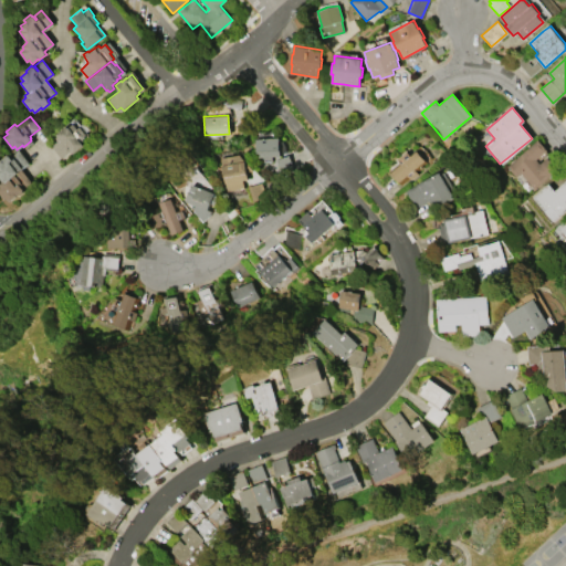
[(74,153),(73,152),(70,154),(70,153),(65,156),(64,155),(60,158),(51,147),(58,142),(55,138),(56,136),(55,134),(65,126),(67,127),(72,123),(76,128),(79,126),(85,135),(84,136),(85,136),(82,138),(83,140),(81,142),(83,145),(74,153)]
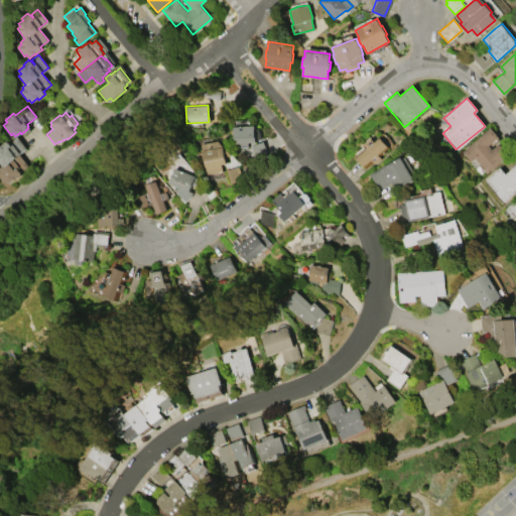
[(233,127),(254,125),(255,142),(248,142),(248,147),(240,147),(239,143),(234,143),(233,127)]
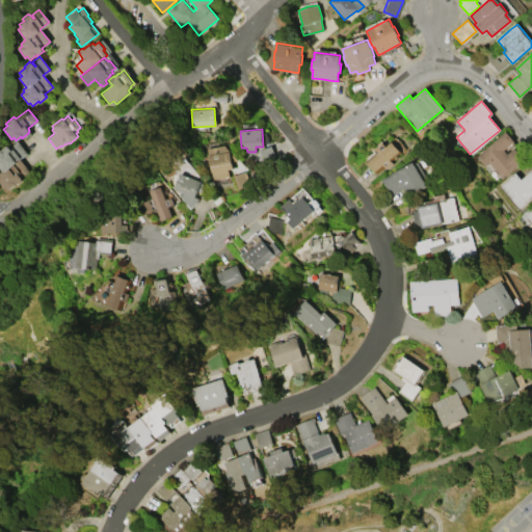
[(475,156),(504,131),(512,140),(502,150),(506,154),(513,148),(523,159),(501,178),(487,162),(483,166),(475,156)]
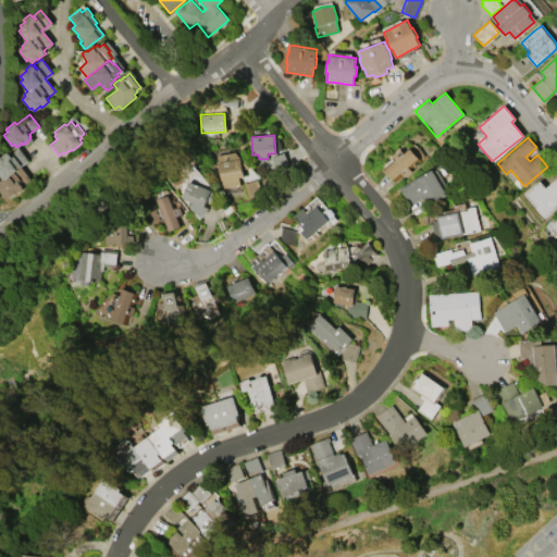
[(4,180),(3,178),(2,178),(0,175),(0,156),(5,152),(7,153),(8,152),(9,153),(16,147),(27,160),(16,169),(17,170),(4,180)]
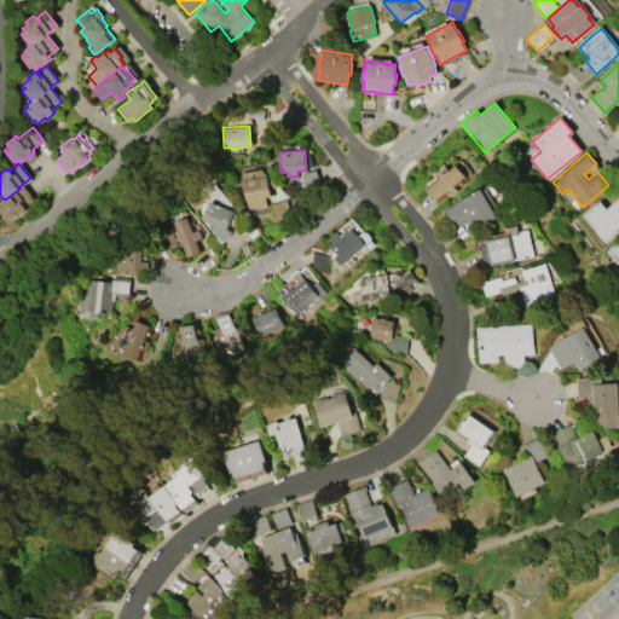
[(456,165),(466,175),(453,185),(457,190),(450,196),(446,191),(437,200),(427,189),(439,179),(434,174),(445,165),(450,171),(456,165)]
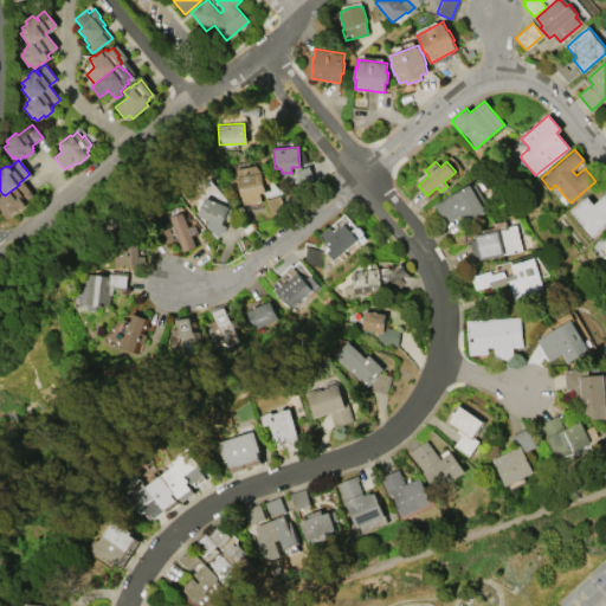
[(265,192),(258,193),(260,201),(242,205),(238,181),(237,181),(234,168),(256,166),(260,171),(260,173),(262,173),(263,178),(266,178),(270,182),(264,184),(265,192)]
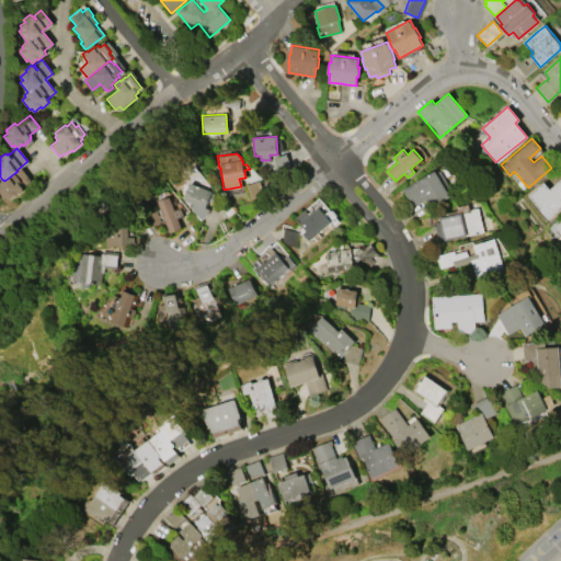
[(30,181),(22,186),(23,187),(22,189),(23,190),(15,196),(15,195),(8,201),(6,197),(4,198),(0,193),(0,182),(3,180),(4,182),(18,171),(16,170),(20,168),(30,181)]
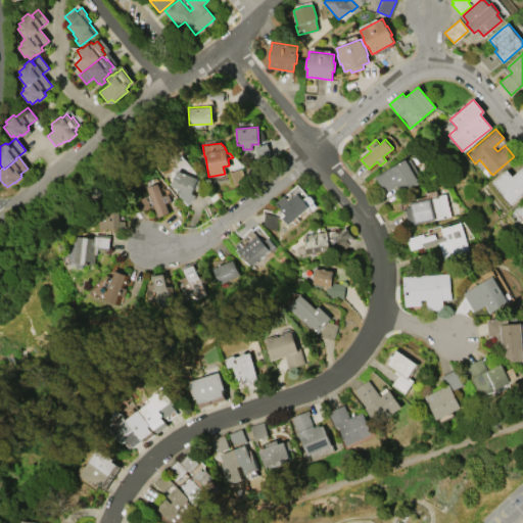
[(384,192),(375,177),(406,158),(407,160),(410,158),(422,180),(419,182),(420,183),(401,194),(396,185),(384,192)]
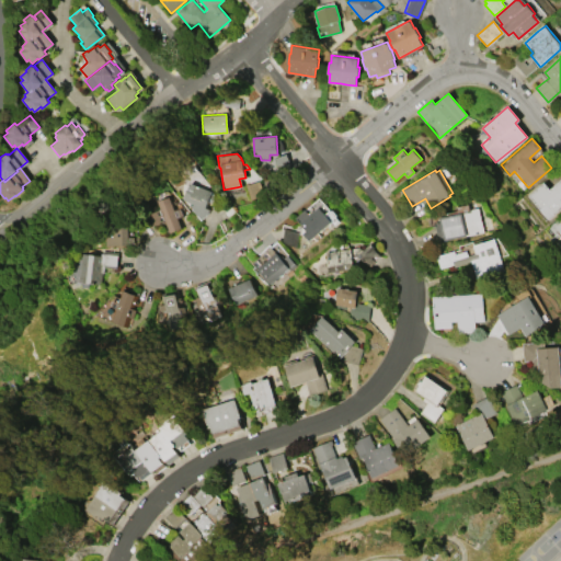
[(560,206),(547,219),(527,196),(542,182),(549,189),(560,179),(560,206)]
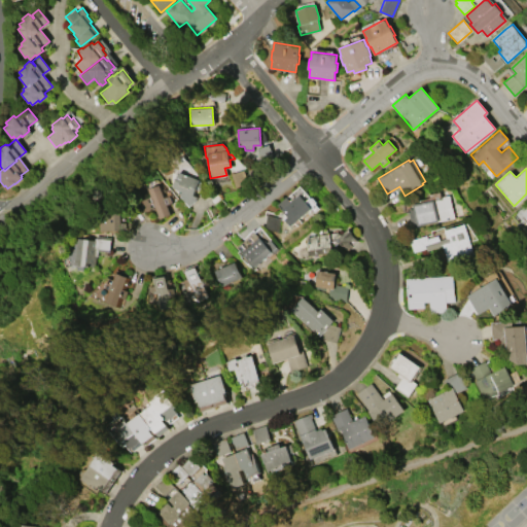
[(200,180),(199,181),(203,183),(200,190),(196,189),(194,195),(197,197),(195,202),(188,207),(179,196),(180,194),(177,192),(178,189),(172,187),(179,171),(200,180)]
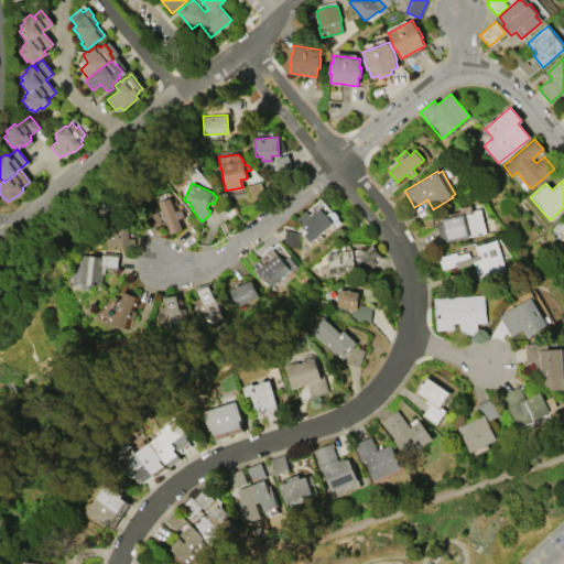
[(250,201),(263,198),(261,183),(248,185),(250,201)]
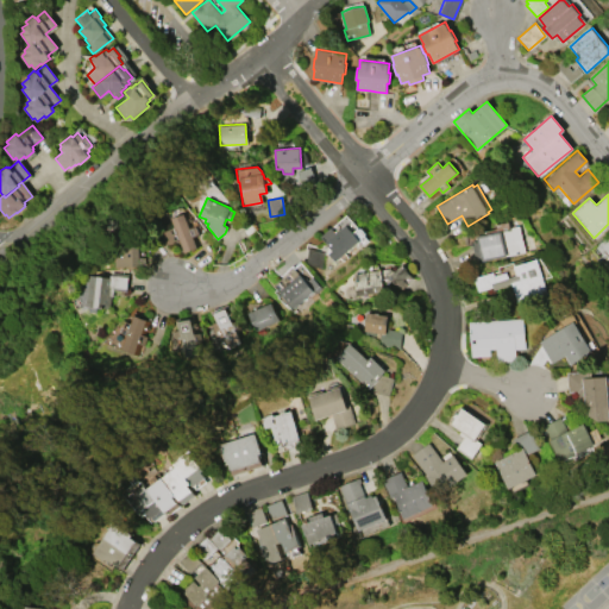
[(196,248),(182,253),(176,240),(164,244),(159,232),(175,227),(171,218),(183,213),(189,227),(195,225),(199,234),(193,237),(196,248)]
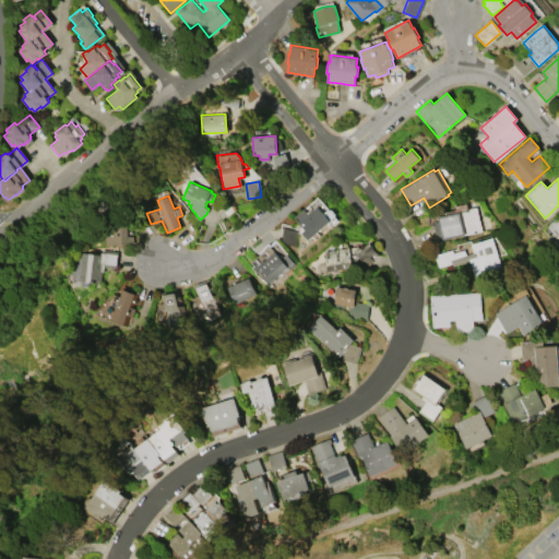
[(294,216),(304,209),(308,214),(317,205),(323,213),(329,209),(330,211),(332,209),(336,214),(334,215),(339,221),(332,225),(329,221),(308,239),(301,233),(305,229),(294,216)]
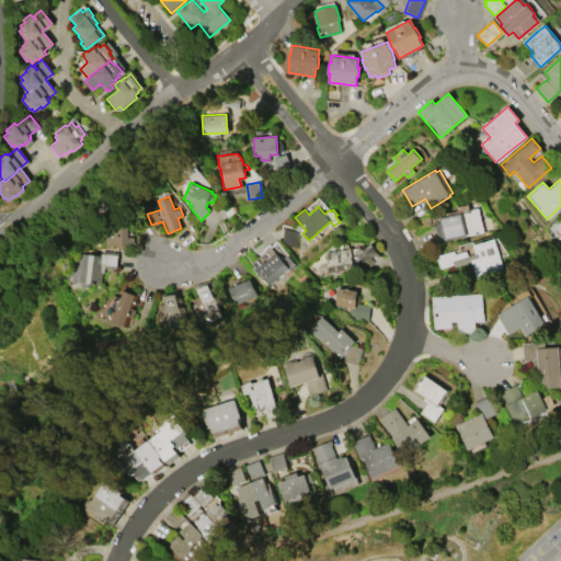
[(439,241),(435,222),(441,221),(439,217),(471,210),(471,209),(479,207),(484,232),(439,241)]
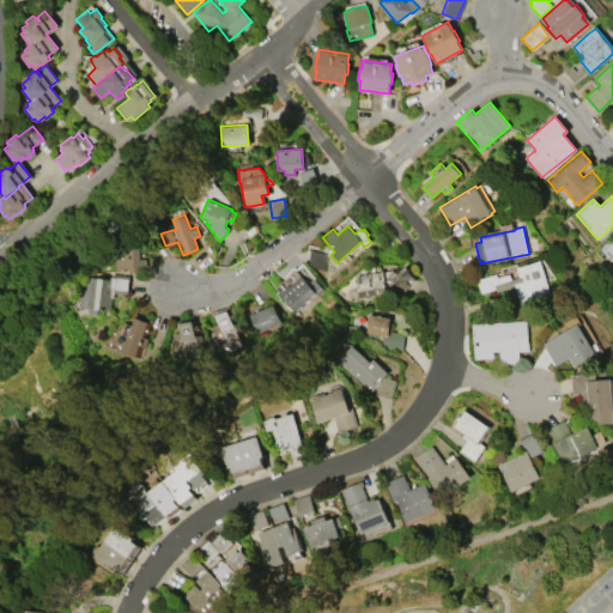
[(612,237),(602,248),(612,259),(612,237)]
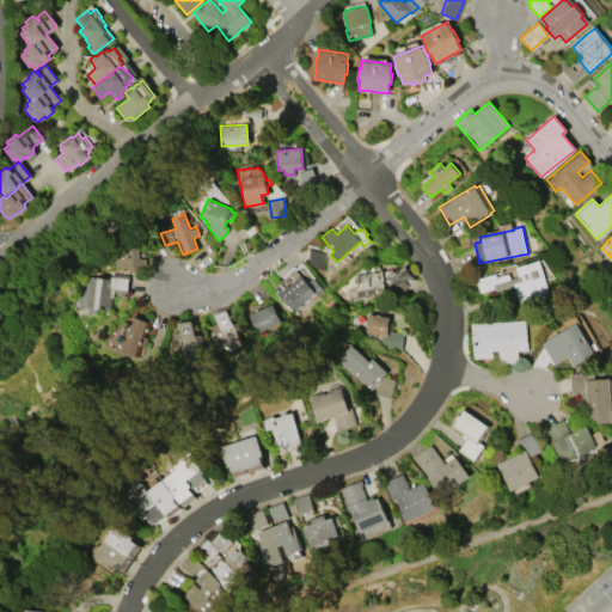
[(325,252),(310,250),(307,265),(322,269),(325,252)]
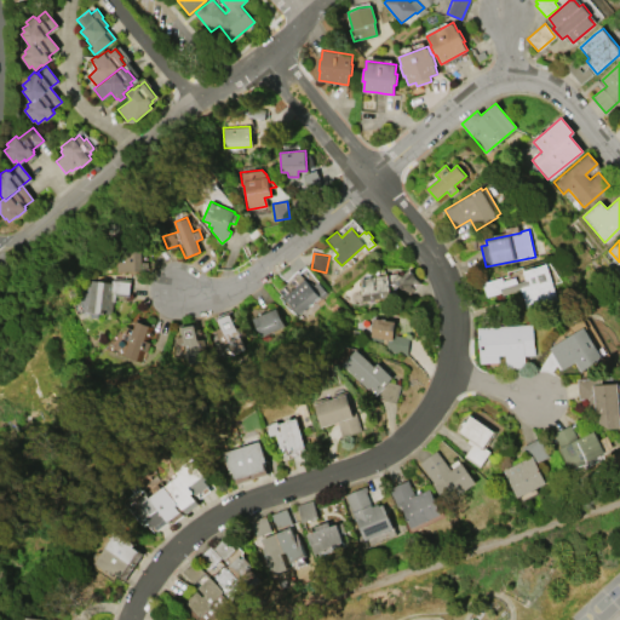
[(547,264),(558,302),(528,311),(522,290),(504,296),(503,292),(488,296),(484,282),(503,277),(504,281),(516,277),(517,282),(526,280),(523,271),(547,264)]
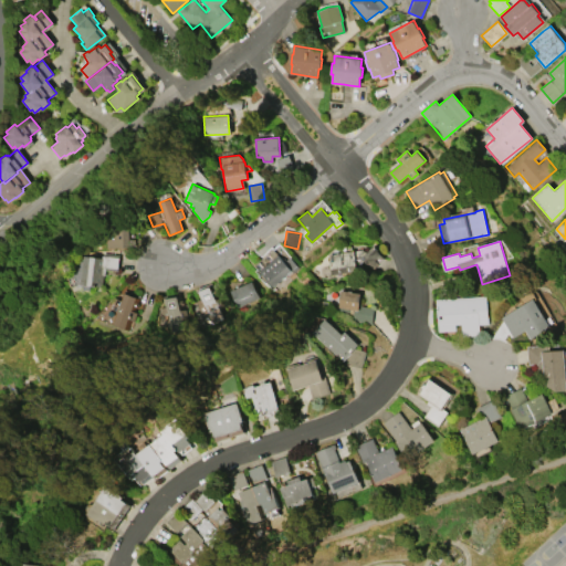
[(360,258),(356,259),(357,271),(332,274),(328,254),(363,250),(366,252),(371,247),(373,248),(374,245),(378,250),(376,251),(384,258),(376,259),(375,260),(378,263),(373,270),(360,258)]
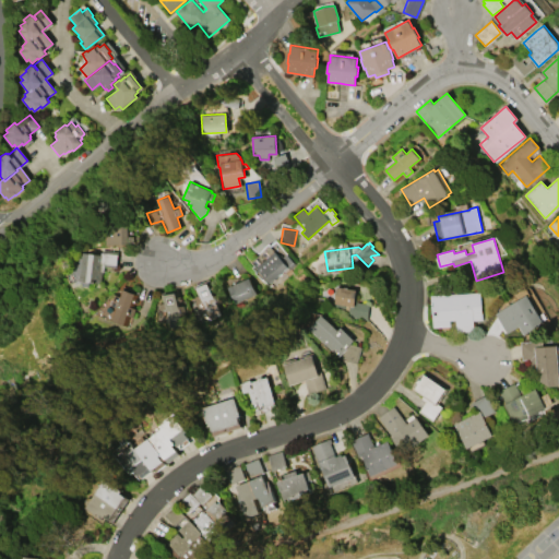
[(250,262),(270,246),(278,257),(280,256),(282,257),(285,253),(294,264),(287,270),(286,268),(268,283),(250,262)]
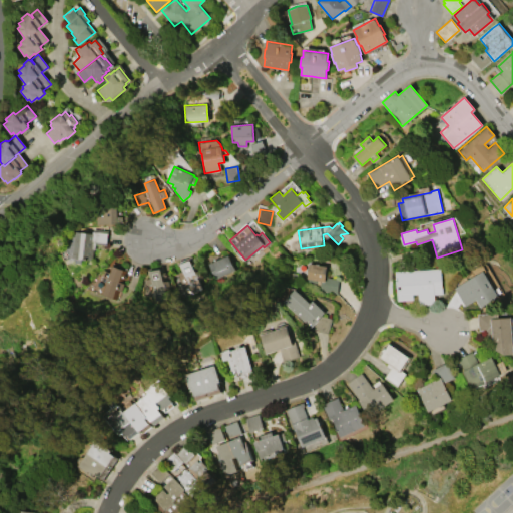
[(71,257),(73,231),(92,233),(92,231),(107,232),(106,245),(94,244),(94,249),(92,249),(91,260),(73,258),(73,257),(71,257)]
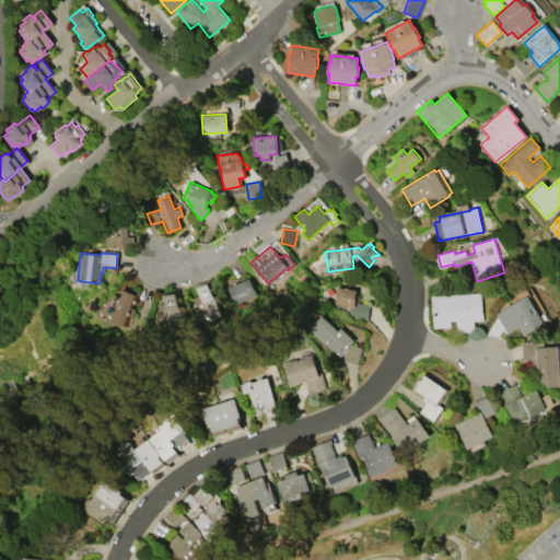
[(226,288),(249,278),(256,294),(234,304),(226,288)]
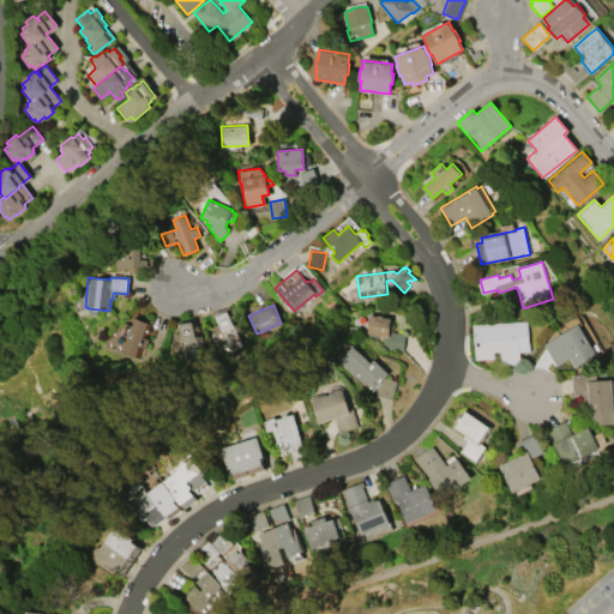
[(229,309),(235,324),(239,323),(242,332),(239,333),(244,344),(227,351),(222,337),(218,338),(217,333),(214,336),(210,327),(216,325),(212,317),(229,309)]
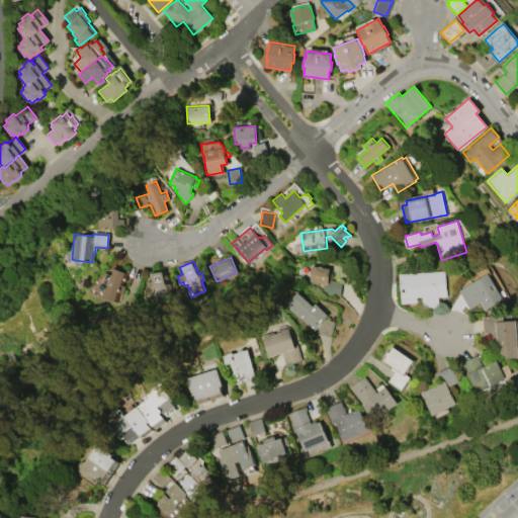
[(312,265),(330,268),(329,279),(342,281),(340,295),(322,292),(322,287),(310,285),(310,281),(312,265)]
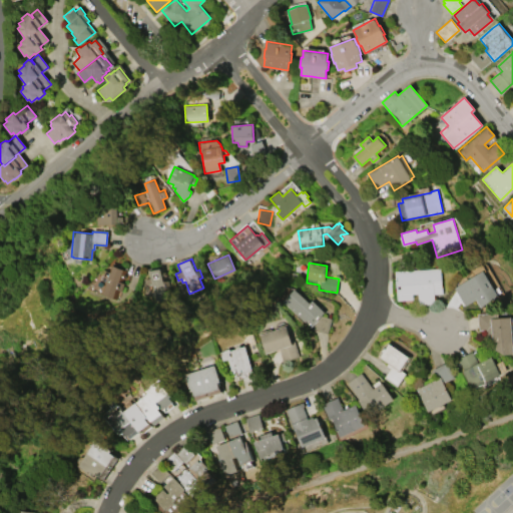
[(123,269),(118,282),(123,284),(120,291),(115,289),(111,299),(99,294),(104,282),(100,280),(104,270),(108,272),(110,265),(123,269)]
